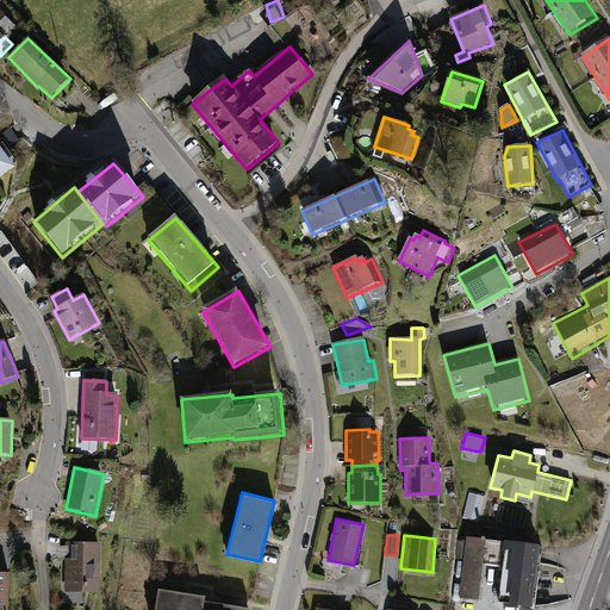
[(502,540),(466,536),(458,597),(478,599),(483,560),(499,561),(502,540)]
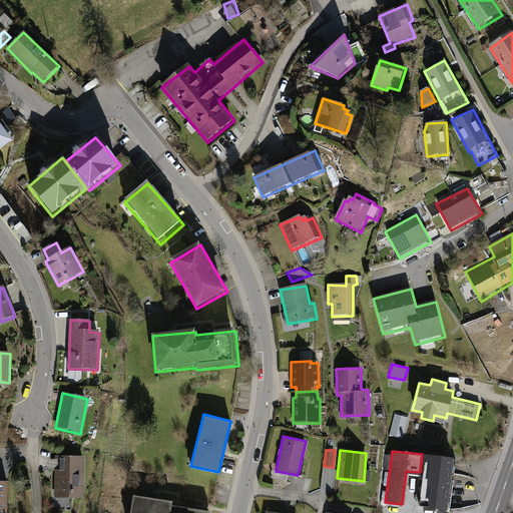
[(454,458),(422,454),(420,472),(416,505),(448,509),(454,458)]
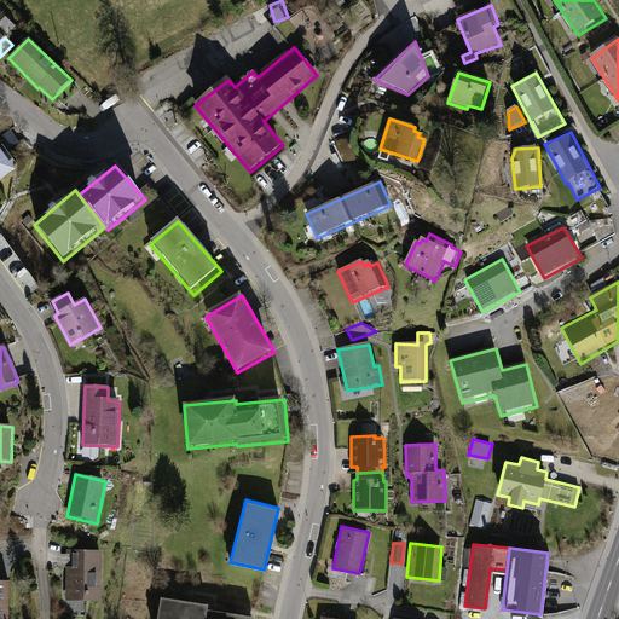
[(103,549),(67,549),(67,554),(73,553),(73,566),(65,566),(64,597),(102,599),(103,549)]
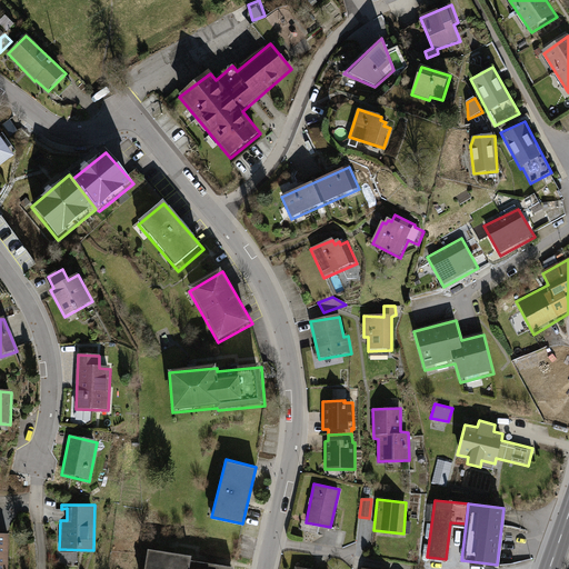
[(191,553),(148,547),(143,568),(232,568),(233,565),(191,558),(191,553)]
